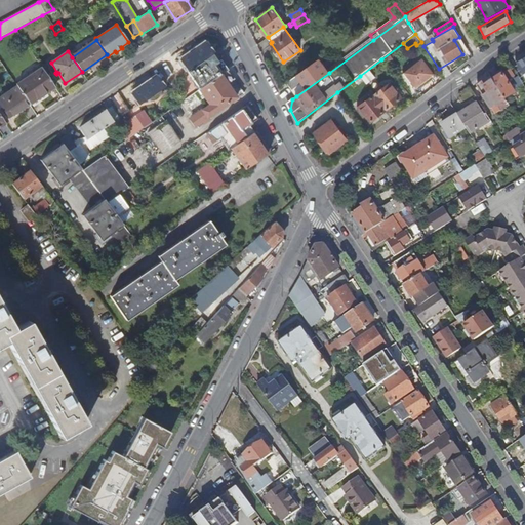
[(199,89),(228,70),(225,65),(225,64),(221,58),(218,62),(213,53),(188,71),(199,89)]
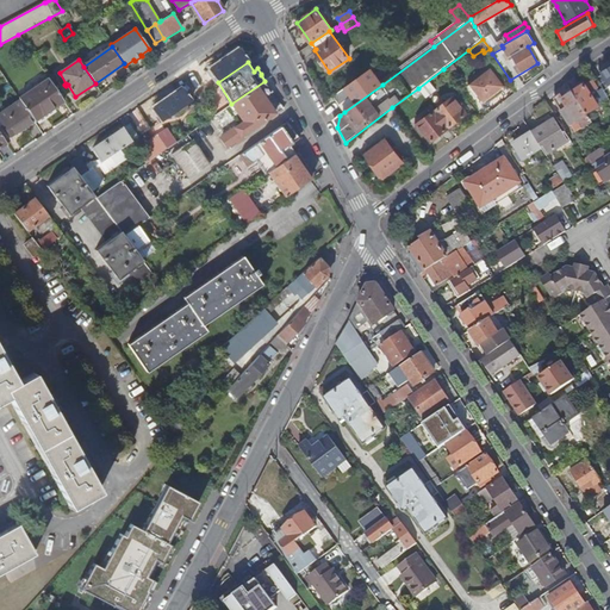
[(344,112),(383,85),(371,69),(332,97),(344,112)]
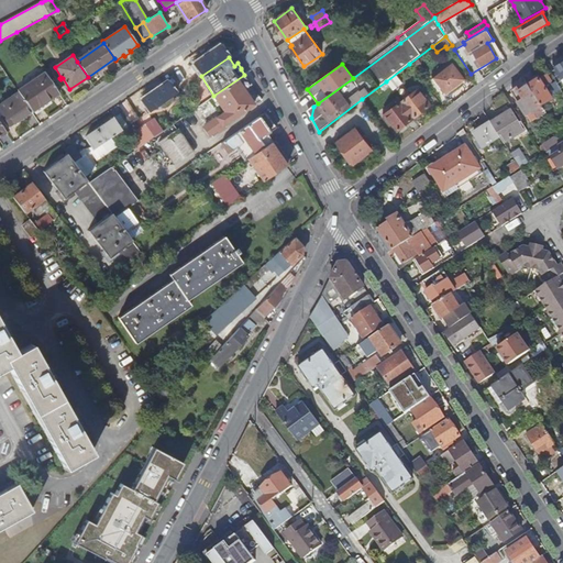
[(453,64),(434,78),(446,95),(465,80),(453,64)]
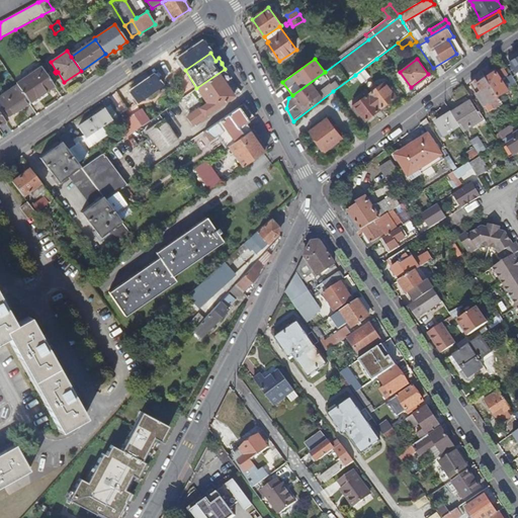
[(182,72),(175,63),(138,88),(145,97),(182,72)]
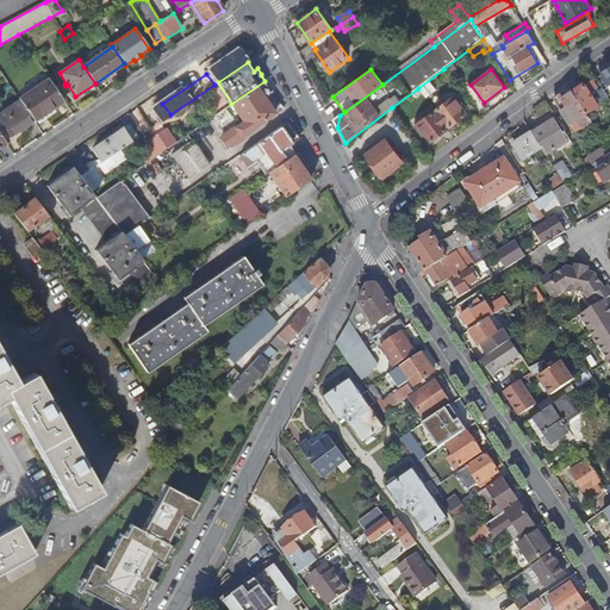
[(33,120),(35,122),(63,101),(48,79),(18,99),(19,100),(33,120)]
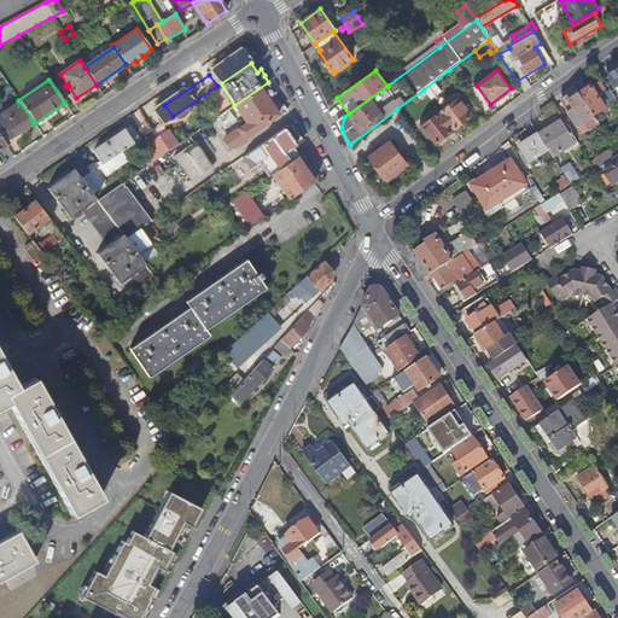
[(279,115),(268,98),(277,93),(268,82),(235,105),(248,123),(223,139),(229,149),(239,143),(240,145),(246,141),(245,138),(279,115)]
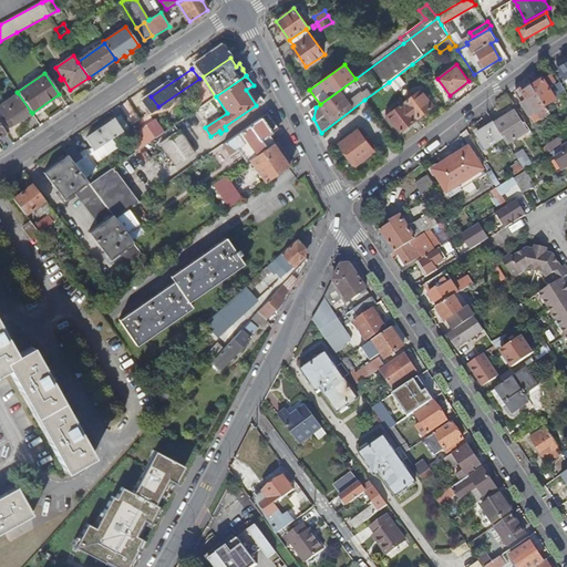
[(556,102),(548,89),(555,84),(550,76),(532,88),(545,109),(556,102)]
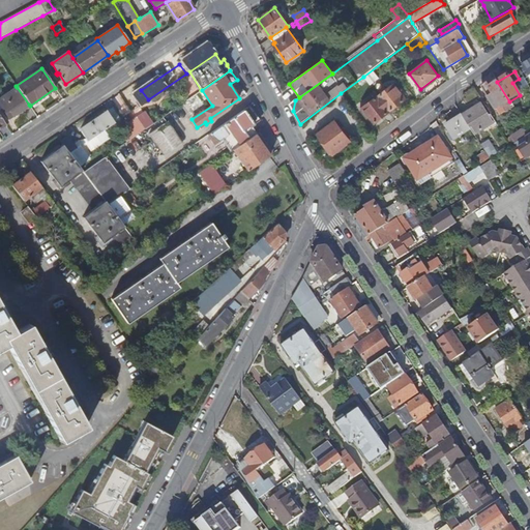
[(438,76),(420,89),(422,91),(440,78),(438,76)]
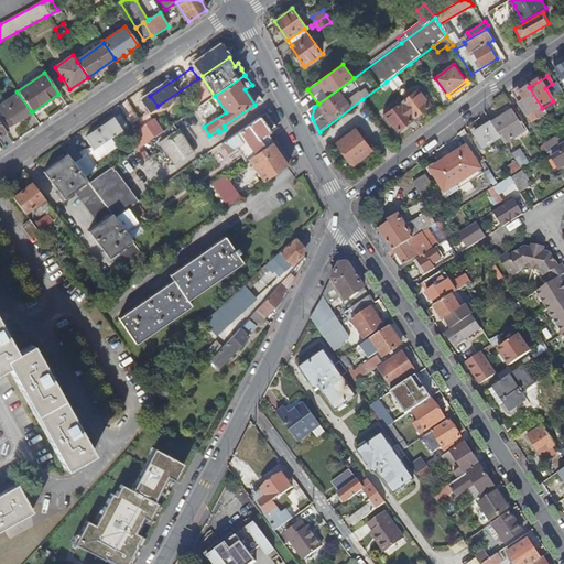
[(542,108),(529,87),(527,83),(517,89),(523,101),(519,105),(527,118),(542,108)]
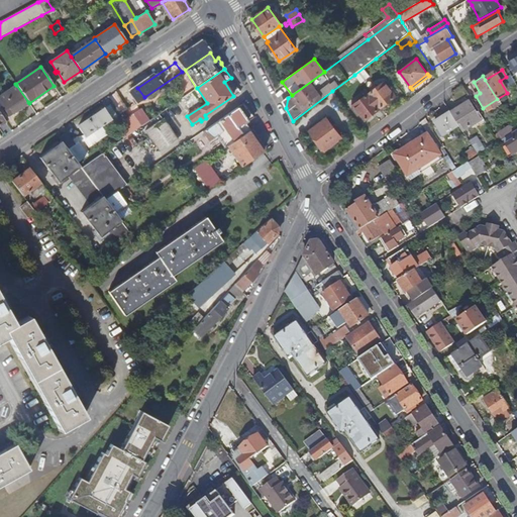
[(385,83),(370,94),(381,109),(396,97),(385,83)]
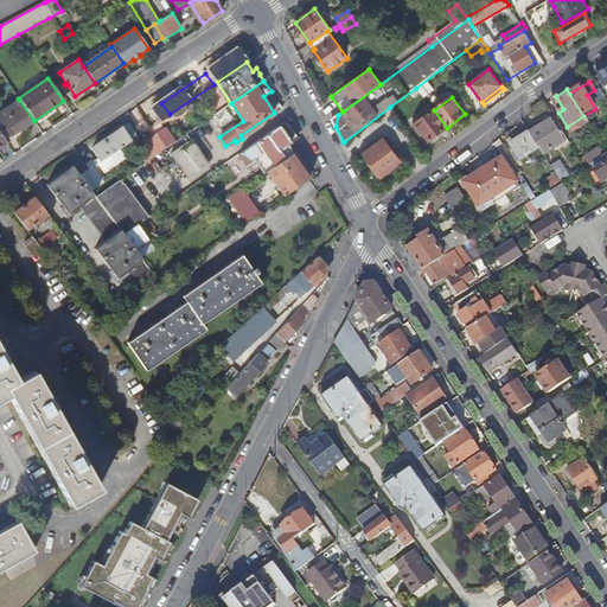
[(33,120),(19,100),(0,113),(0,120),(11,135),(33,120)]
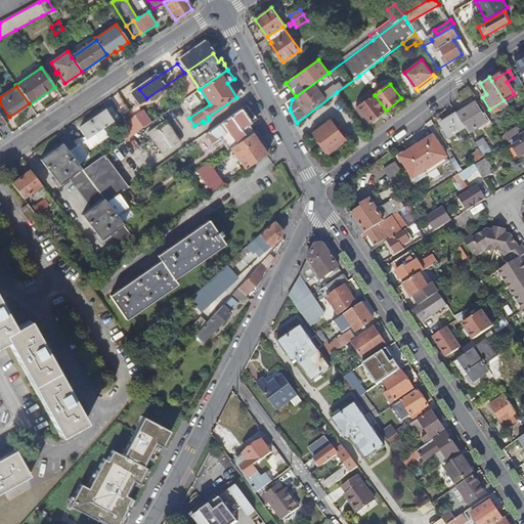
[(386,111),(375,95),(358,107),(370,123),(386,111)]
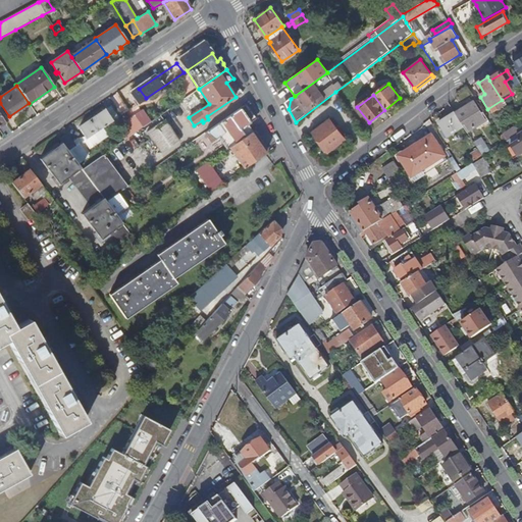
[(482,116),(474,103),(455,115),(456,115),(464,128),(467,135),(488,120),(484,114),(482,116)]
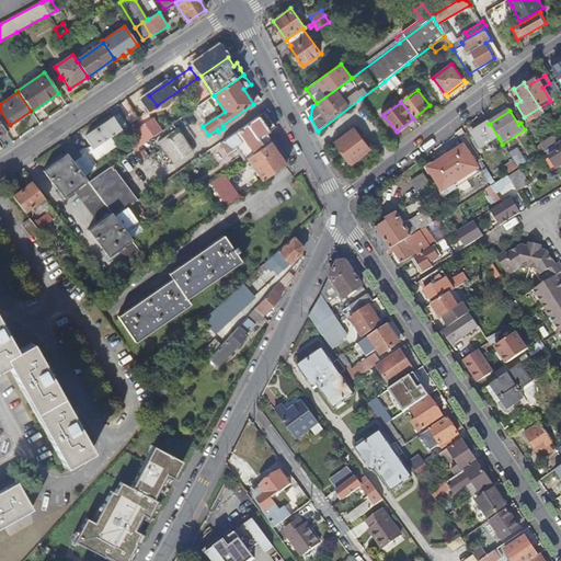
[(275,127),(264,112),(221,141),(230,150),(235,148),(243,160),(247,158),(268,142),(271,140),(266,134),(275,127)]
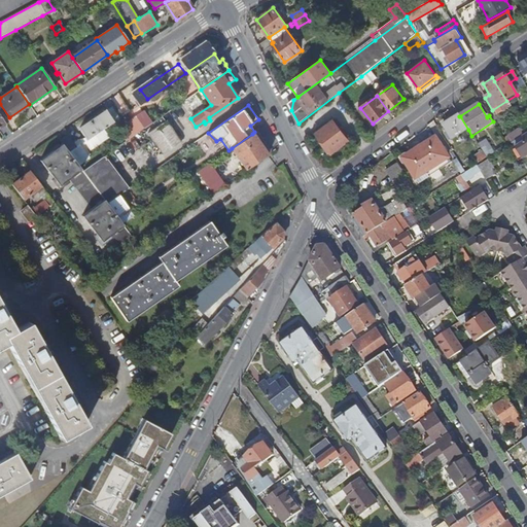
[(113,123),(105,111),(79,129),(88,140),(113,123)]
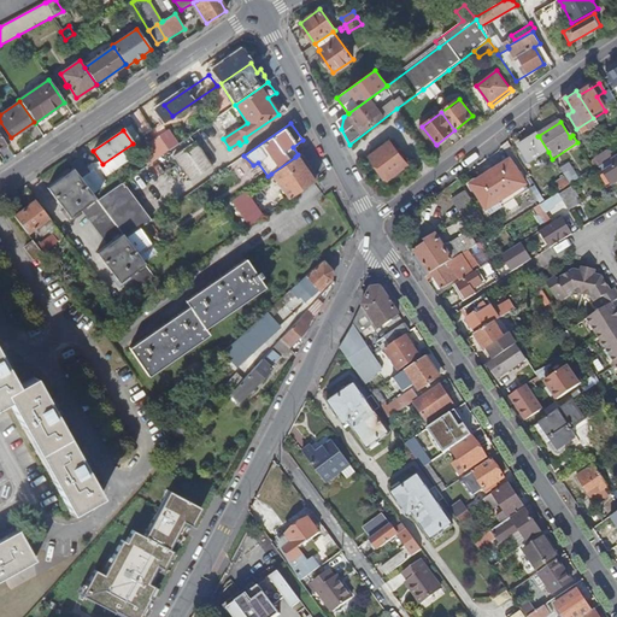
[(194,142),(189,136),(169,150),(174,156),(194,142)]
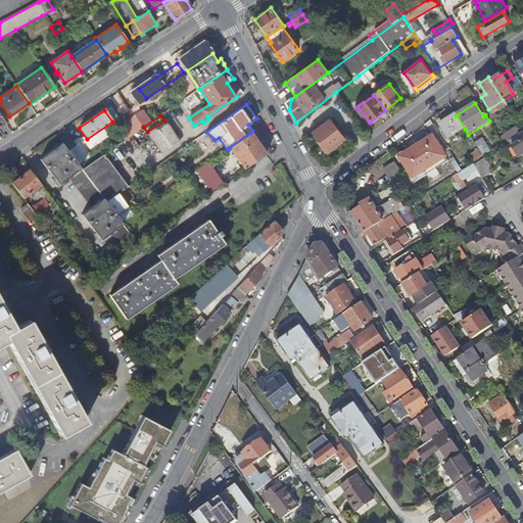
[(465,129),(457,115),(439,127),(448,140),(465,129)]
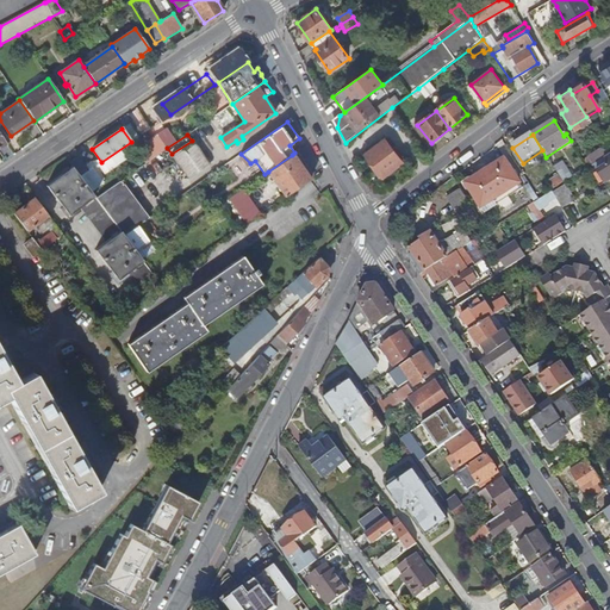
[(138,149),(137,151),(145,163),(167,149),(157,136),(138,149)]
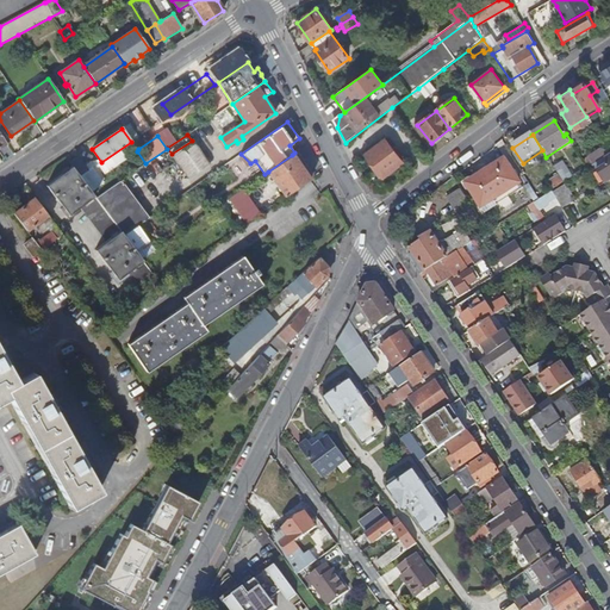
[(172,154),(188,179),(210,163),(193,139),(192,141),(172,154)]
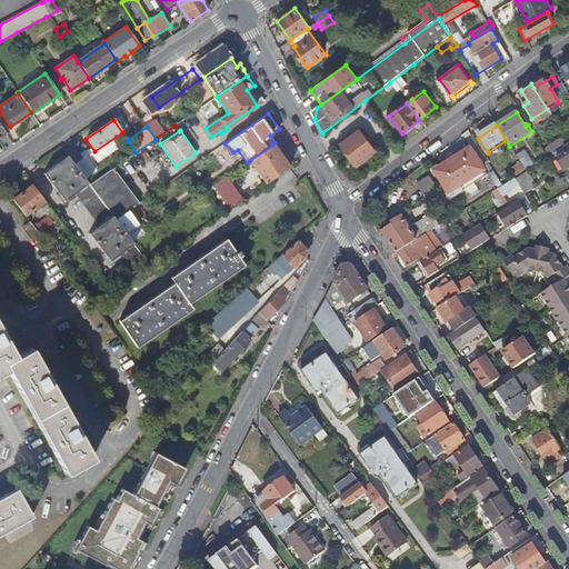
[(377,152),(360,131),(341,145),(350,157),(350,161),(355,167),(358,167),(377,152)]
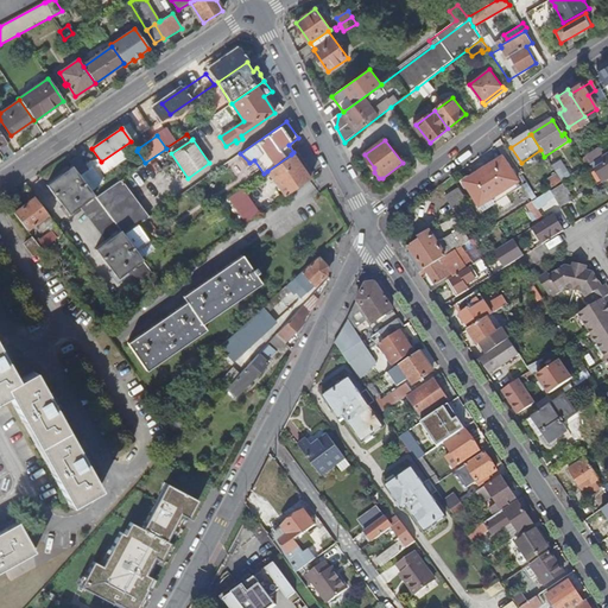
[(249,163),(240,153),(238,154),(246,166),(249,163)]
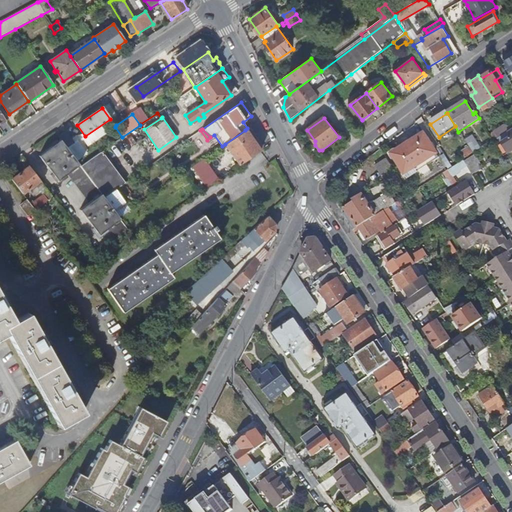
[(260,150),(245,130),(225,144),(239,165),(260,150)]
